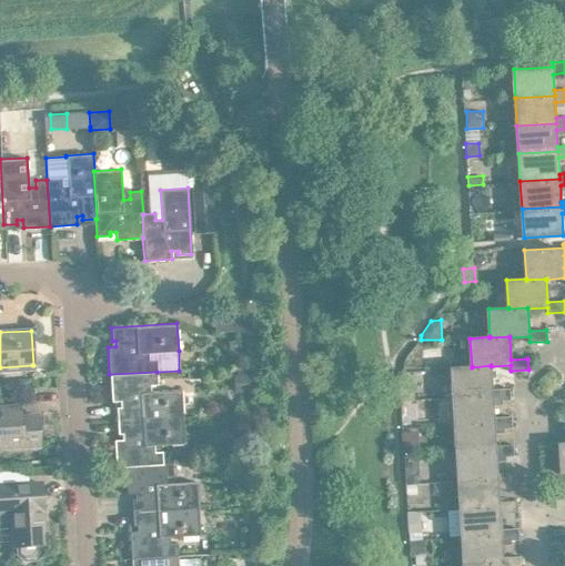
[(452,367),(453,396),(493,394),(493,388),(491,366),(491,365),(472,367),(472,366),(452,367)]
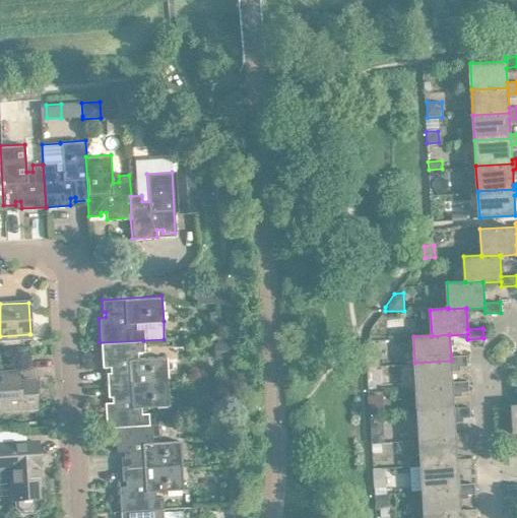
[(216,341),(213,342),(214,359),(231,358),(229,336),(216,336),(216,341)]
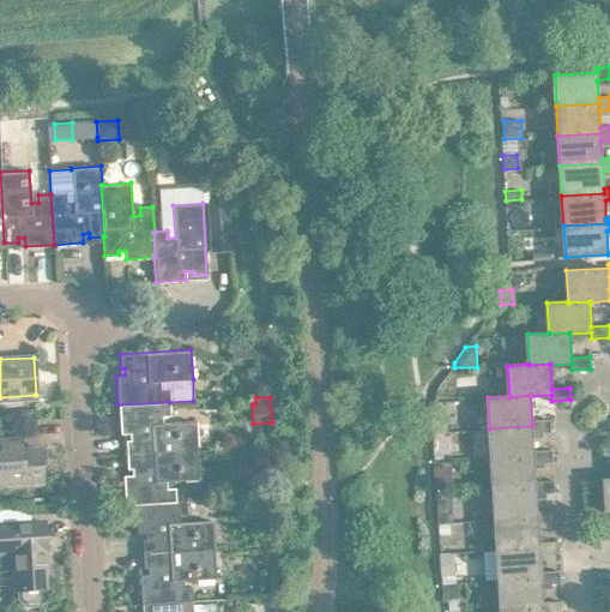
[(125,439),(126,454),(197,450),(195,421),(162,423),(162,417),(170,415),(169,402),(118,405),(120,433),(128,433),(130,439),(125,439)]
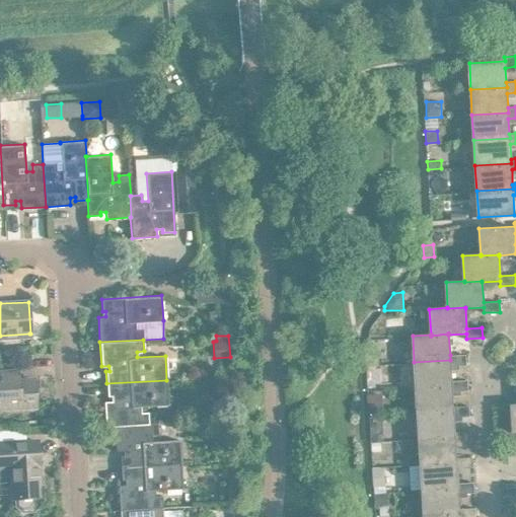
[(414,362),(416,387),(451,385),(451,380),(450,366),(465,365),(465,354),(450,355),(450,360),(414,362)]
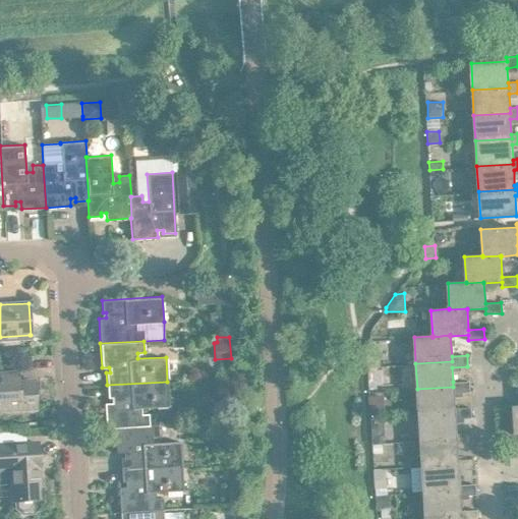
[(0,406),(17,406),(18,410),(35,409),(34,381),(17,381),(16,371),(0,371),(0,406)]
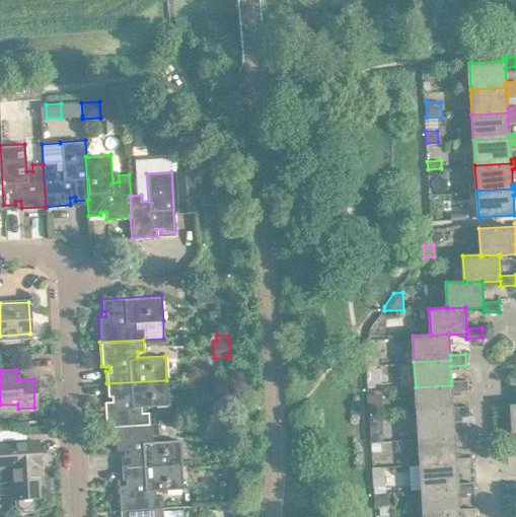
[(416,387),(417,413),(453,411),(453,407),(452,391),(467,390),(466,379),(451,380),(451,385),(416,387)]
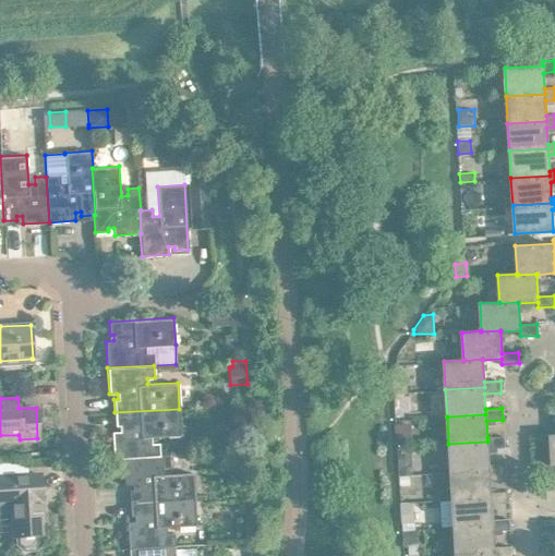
[(113,459),(122,458),(159,456),(159,455),(158,444),(152,444),(151,437),(181,435),(179,409),(115,412),(115,425),(119,425),(119,431),(111,432),(113,459)]
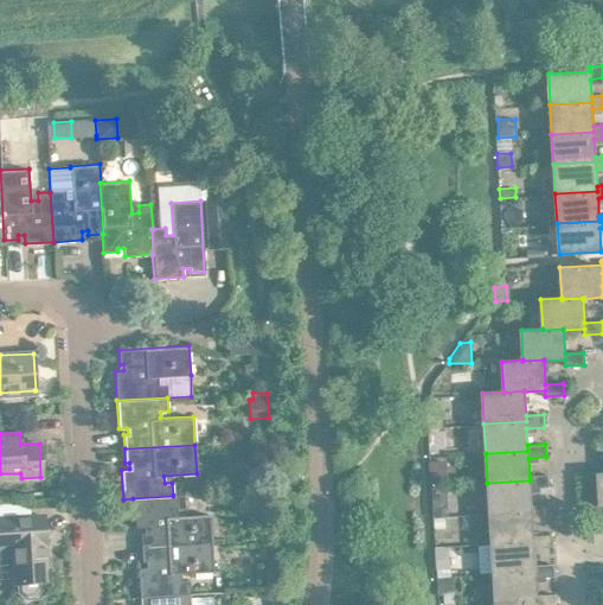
[(446,459),(429,460),(429,478),(447,477),(446,459)]
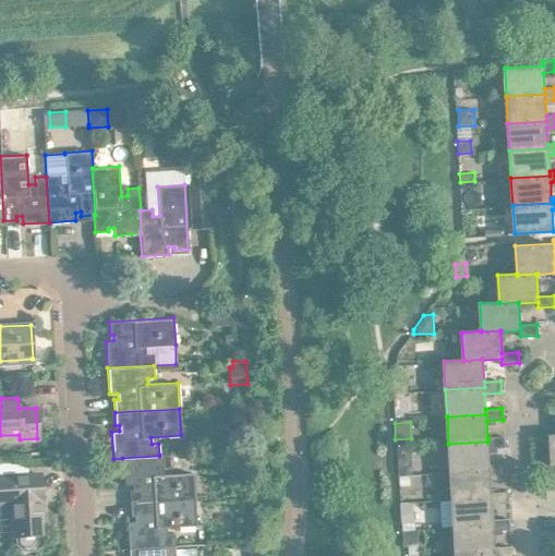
[(448,444),(450,471),(489,469),(489,464),(487,448),(505,447),(504,436),(487,437),(487,442),(448,444)]
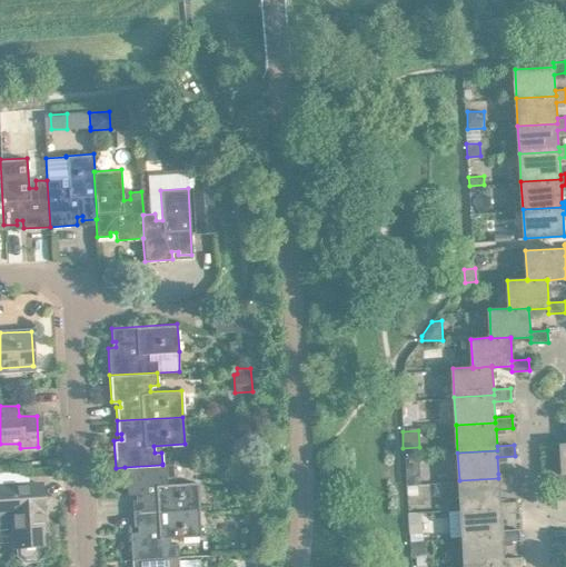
[(131,499),(132,513),(198,508),(197,481),(166,484),(166,477),(172,477),(172,464),(162,464),(162,465),(125,467),(127,494),(135,493),(135,499),(131,499)]
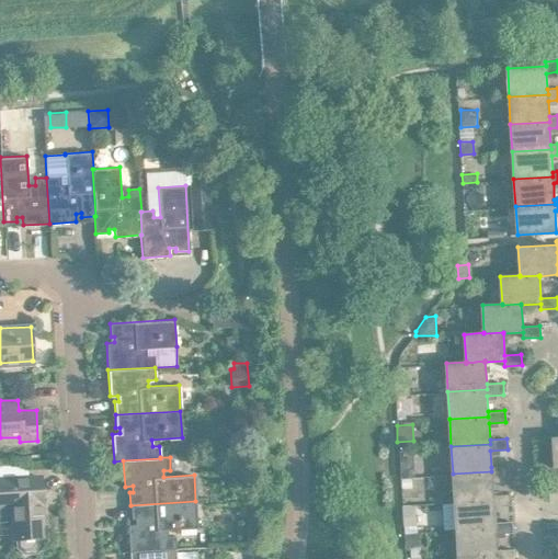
[(26,463),(0,464),(0,478),(19,477),(27,476),(26,463)]
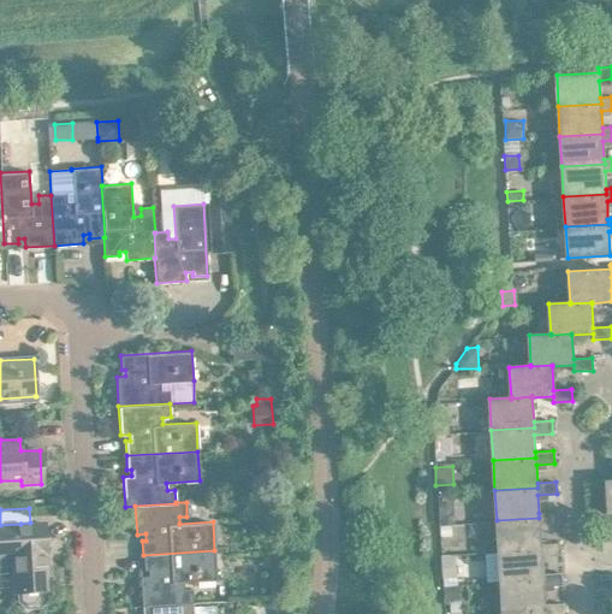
[(497,520),(498,550),(541,548),(541,543),(540,525),(558,524),(558,512),(539,513),(539,518),(497,520)]
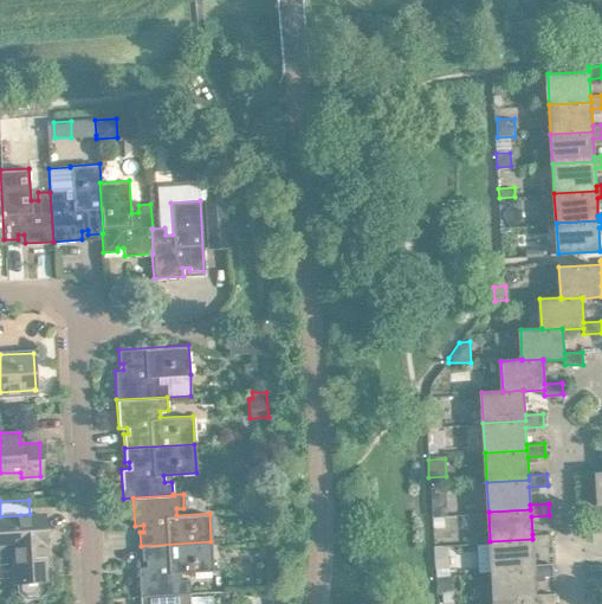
[(446,506),(432,507),(432,516),(442,516),(446,515),(446,506)]
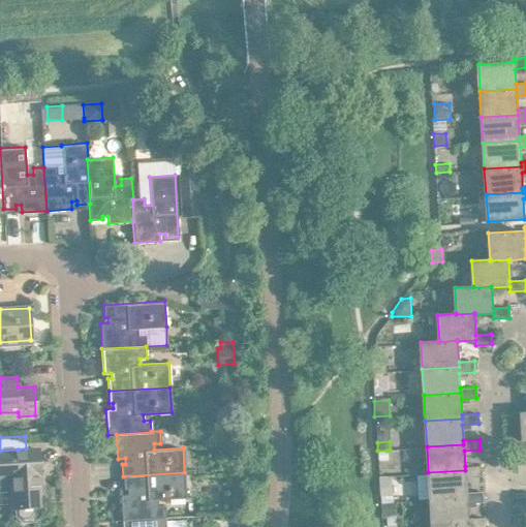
[(18,450),(0,451),(0,476),(9,476),(11,507),(14,507),(14,516),(21,521),(33,520),(38,514),(38,505),(41,505),(37,448),(26,448),(18,450)]
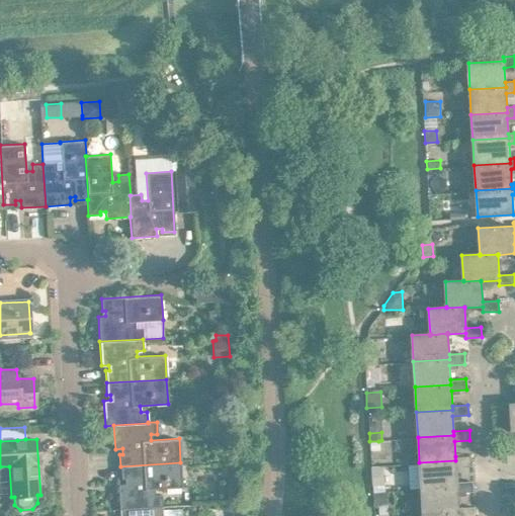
[(378,441),(369,441),(370,450),(379,450),(378,441)]
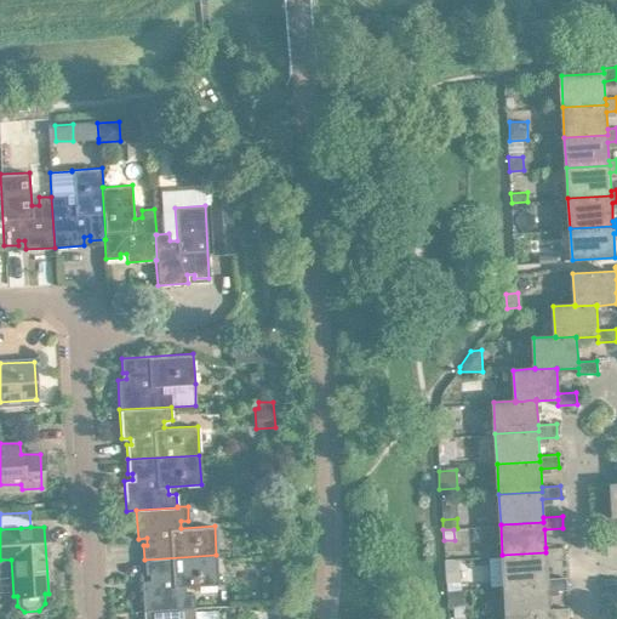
[(502,555),(504,586),(548,583),(547,578),(546,561),(565,560),(564,546),(546,547),(546,552),(502,555)]
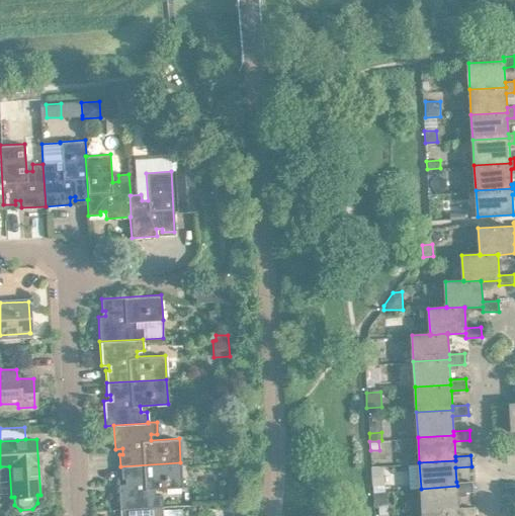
[(117,484),(118,509),(162,506),(161,495),(154,495),(154,489),(182,488),(180,462),(120,466),(120,479),(124,479),(124,484),(117,484)]
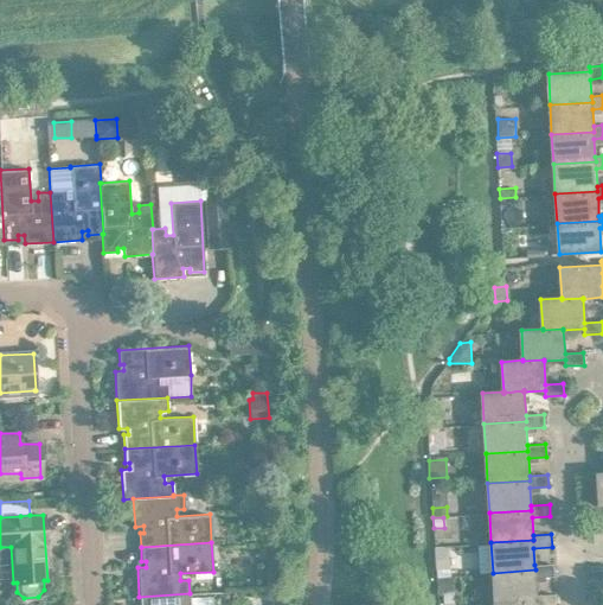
[(448,546),(434,547),(435,570),(450,568),(448,546)]
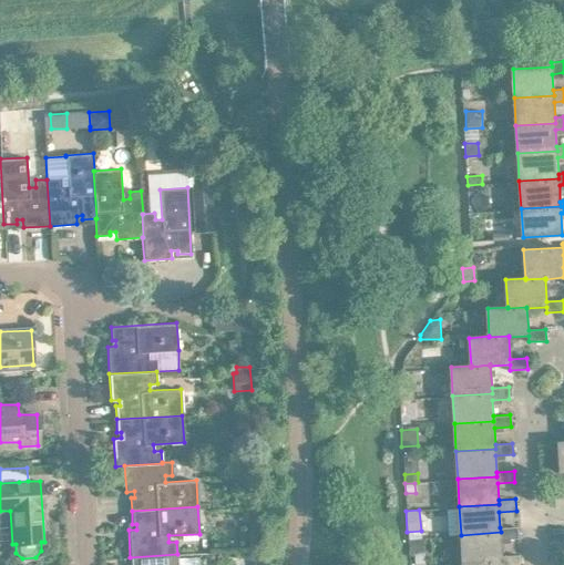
[(461,535),(463,563),(502,561),(502,555),(501,540),(518,538),(518,526),(500,527),(501,532),(461,535)]
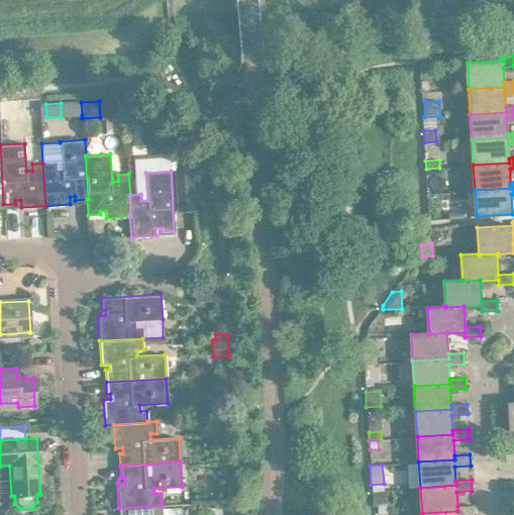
[(386,490),(373,491),(373,504),(377,504),(387,503),(386,490)]
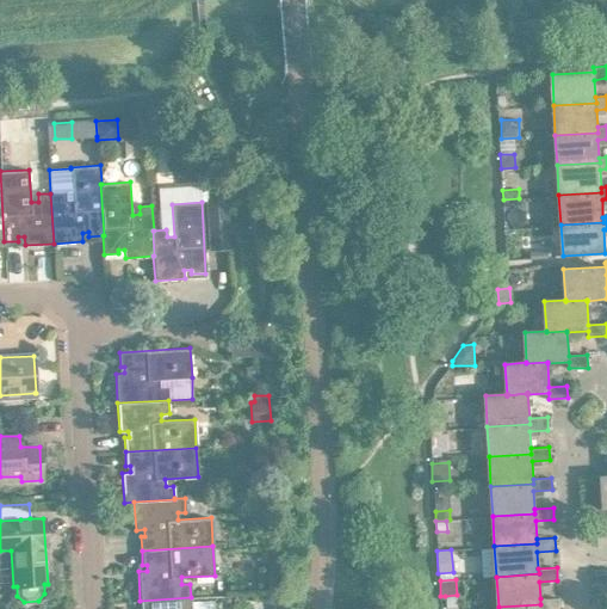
[(272,592),(256,594),(258,597),(270,604),(272,604),(272,592)]
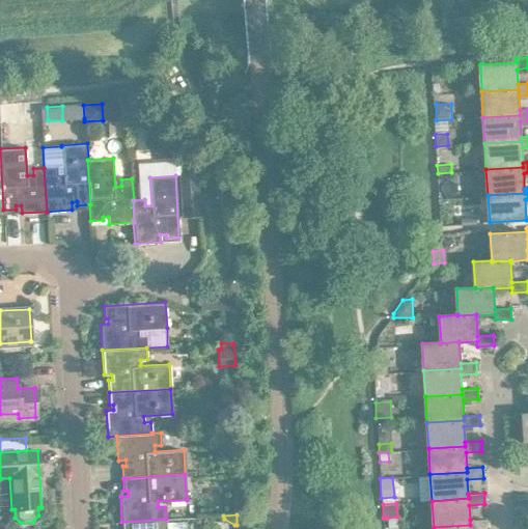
[(166,528),(166,519),(121,522),(121,528),(166,528)]
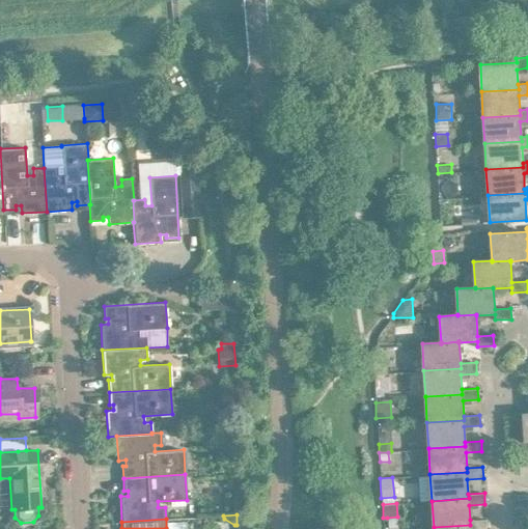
[(434,527),(434,528),(487,528),(485,519),(470,520),(470,525),(434,527)]
